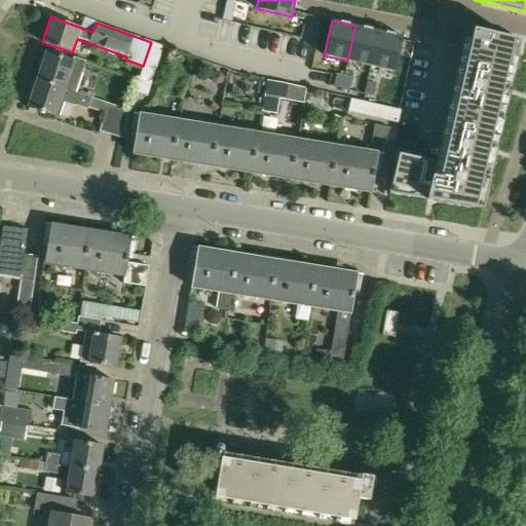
[(347,61),(370,66),(378,31),(355,26),(347,61)]
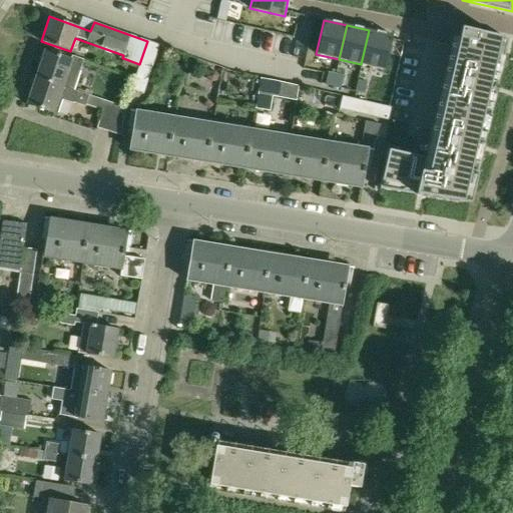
[(469,209),(507,39),(453,27),(449,42),(430,129),(423,158),(388,150),(379,188),(469,209)]
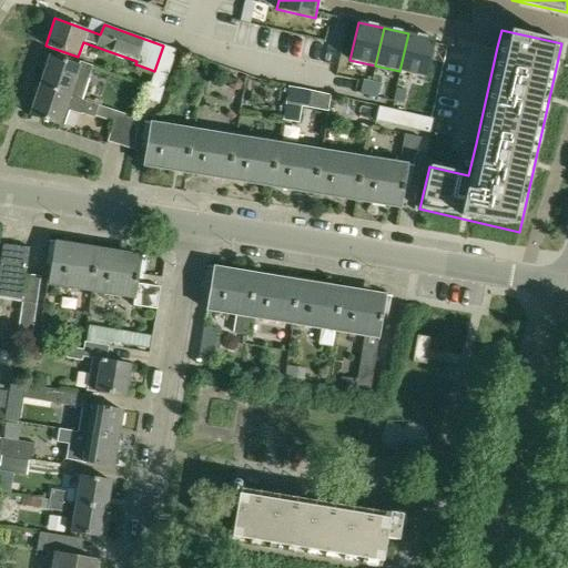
[(434,40),(408,33),(399,71),(425,78),(434,40)]
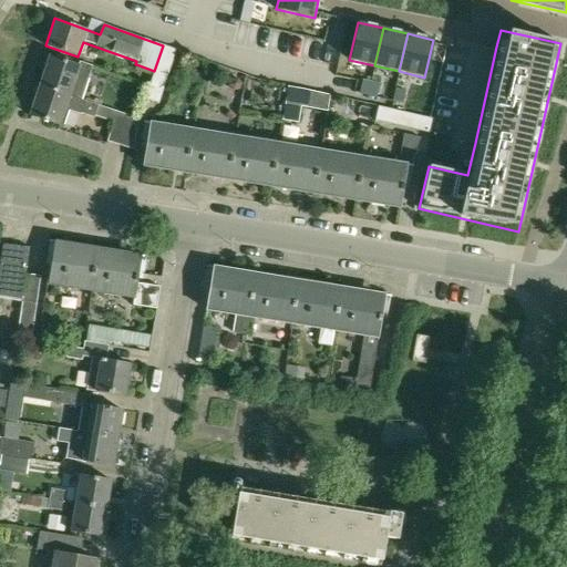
[(163,45),(154,71),(148,88),(145,100),(158,104),(177,50),(163,45)]
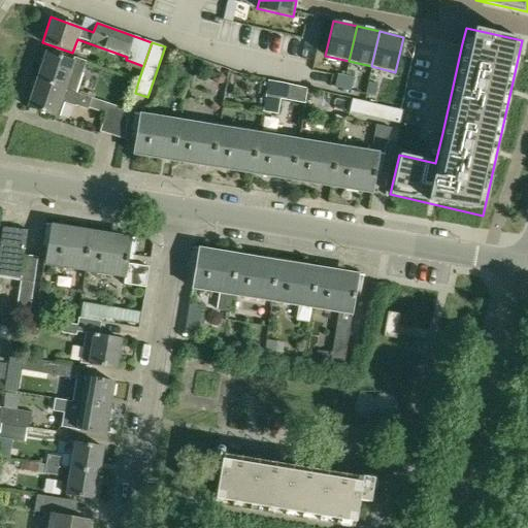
[(45,53),(36,79),(64,90),(74,93),(85,62),(74,58),(72,62),(45,53)]
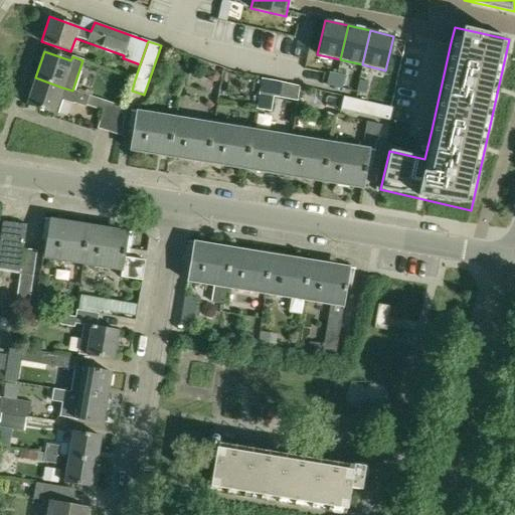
[(334,87),(336,75),(328,73),(326,86),(334,87)]
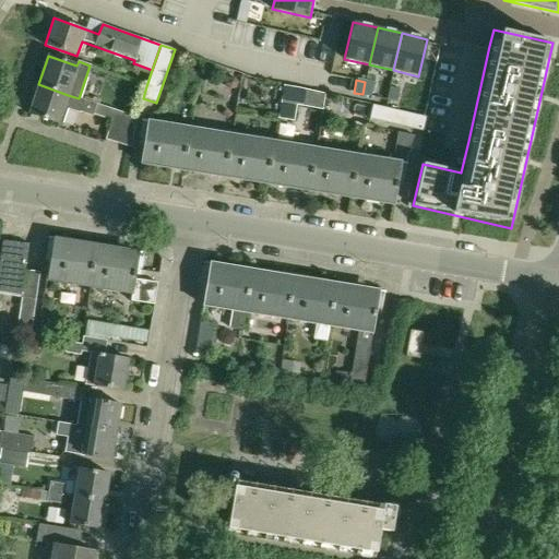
[(365,82),(363,94),(371,96),(375,84),(365,82)]
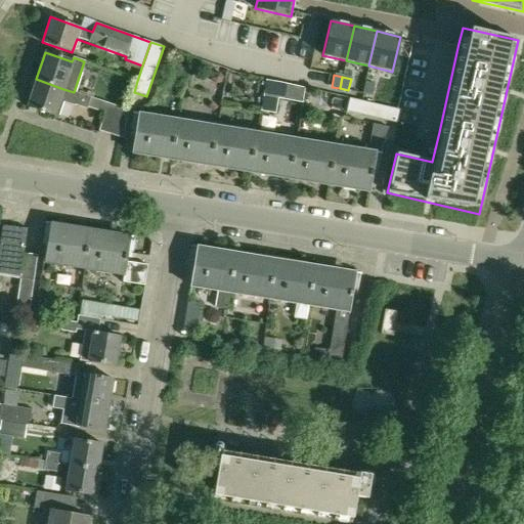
[(74,92),(63,89),(36,79),(27,106),(58,117),(62,102),(74,106),(75,104),(87,108),(91,98),(74,92)]
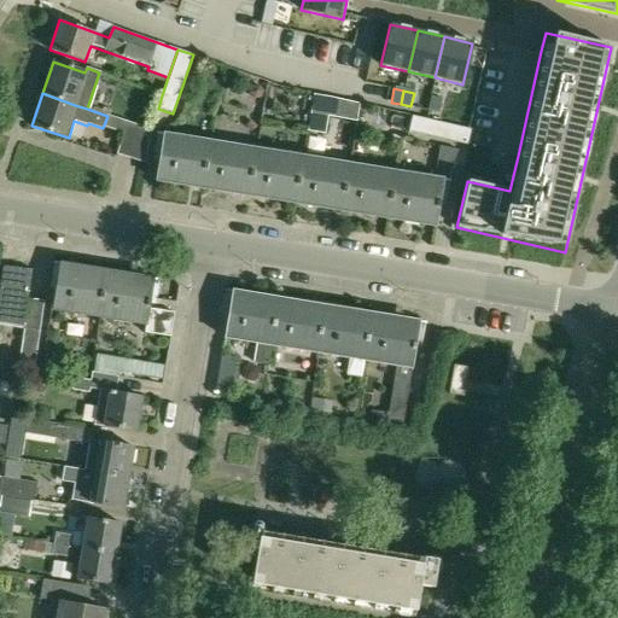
[(438,112),(442,99),(431,97),(429,110),(438,112)]
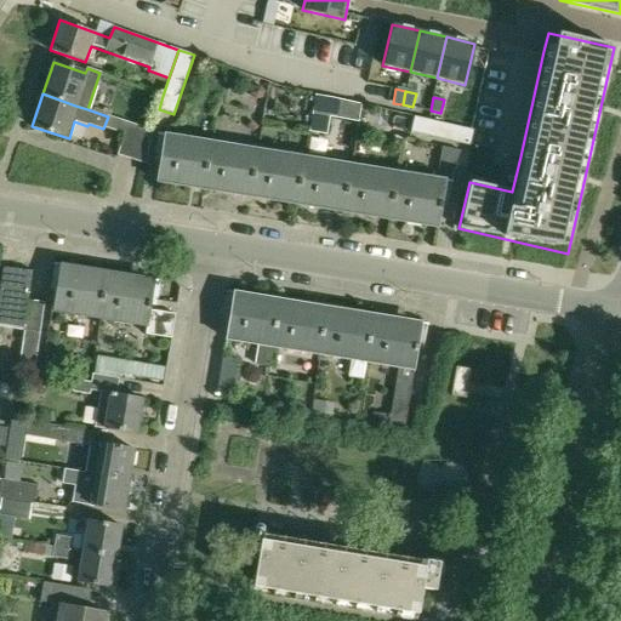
[(330,104),(315,102),(311,131),(325,134),(330,104)]
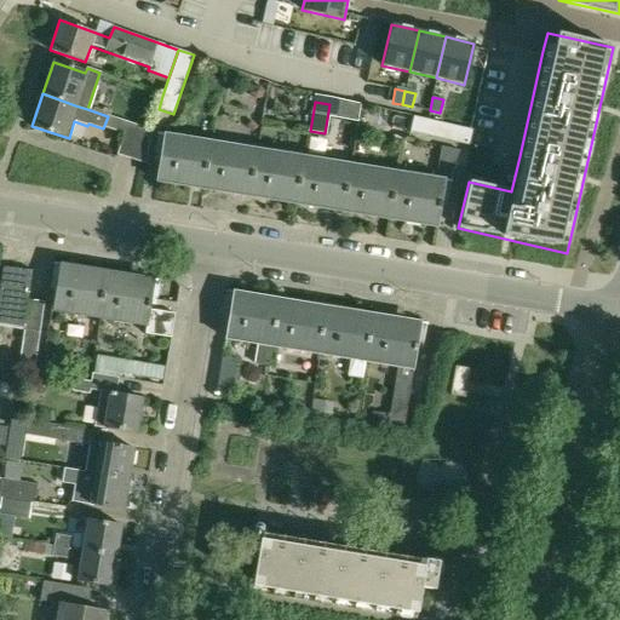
[(409,132),(470,147),(474,131),(413,116),(409,132)]
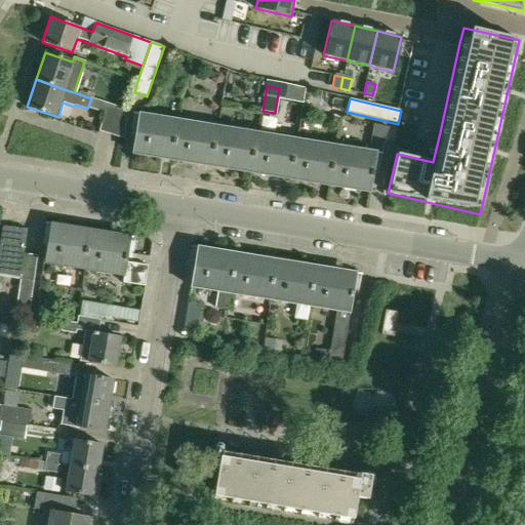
[(98,132),(108,134),(118,108),(108,104),(98,132)]
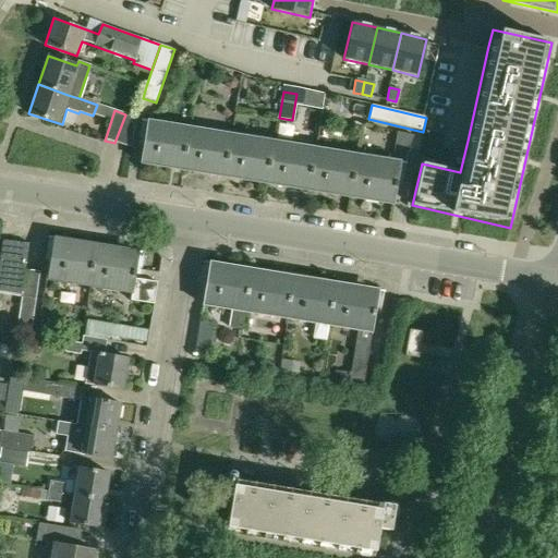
[(136,118),(125,114),(114,143),(123,146),(131,148),(136,118)]
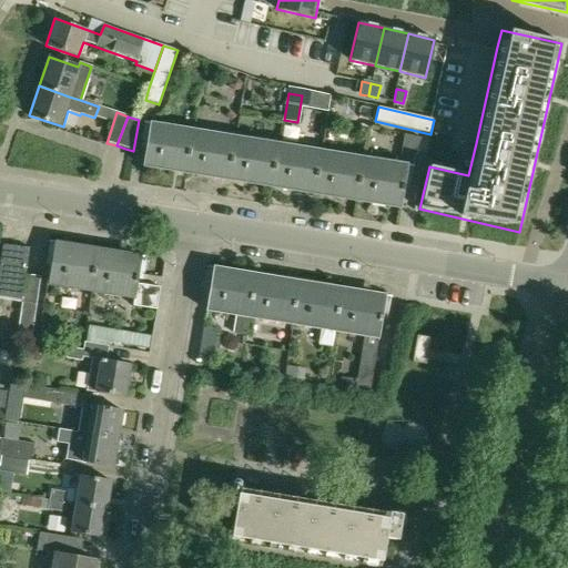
[(143,165),(173,171),(173,165),(185,168),(185,172),(215,178),(216,171),(229,173),(227,180),(259,184),(260,178),(272,180),(271,186),(302,192),(302,185),(314,186),(314,193),(344,199),(345,192),(357,193),(356,201),(387,205),(388,200),(402,201),(406,172),(149,130),(143,165)]
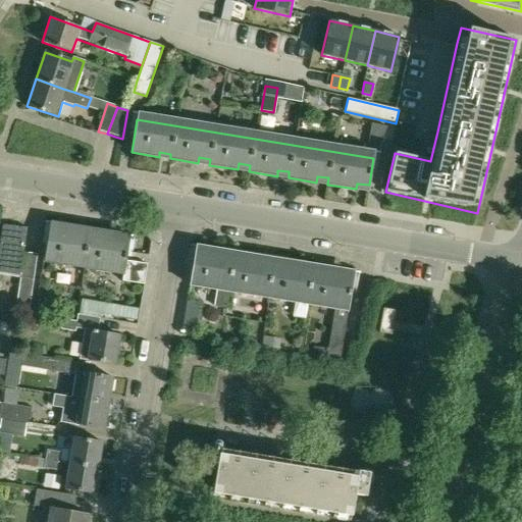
[(147,264),(125,261),(126,257),(132,258),(136,237),(44,221),(41,243),(47,244),(44,262),(123,275),(122,281),(144,284),(147,264)]
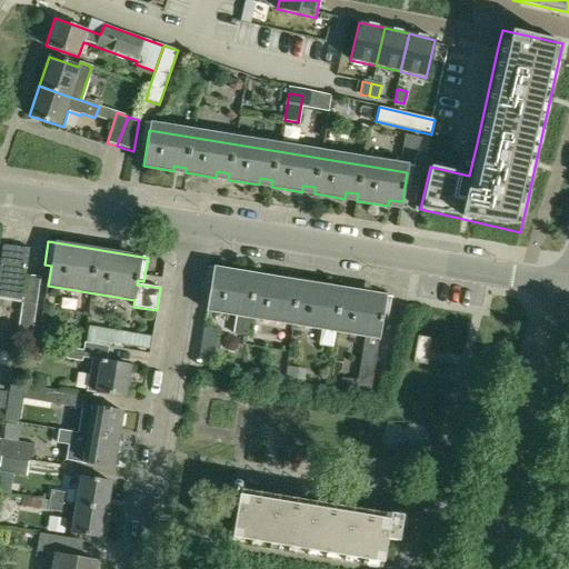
[(0,299),(21,303),(26,279),(26,275),(30,248),(2,243),(0,260),(0,299)]
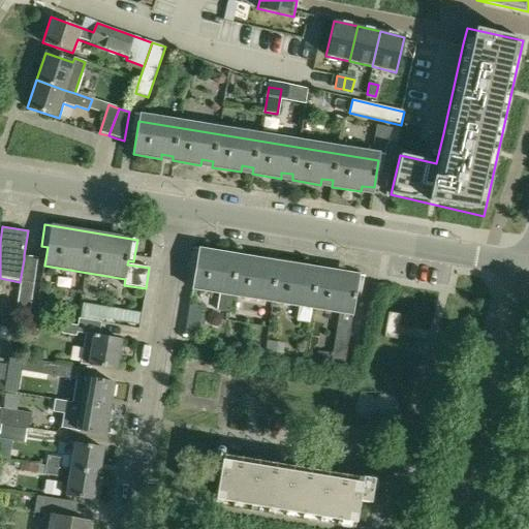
[(312,308),(340,312),(332,364),(346,366),(353,314),(356,297),(360,298),(363,277),(193,248),(191,271),(195,272),(192,289),(219,293),(216,310),(228,312),(231,296),(300,306),(298,318),(297,322),(310,323),(312,308)]
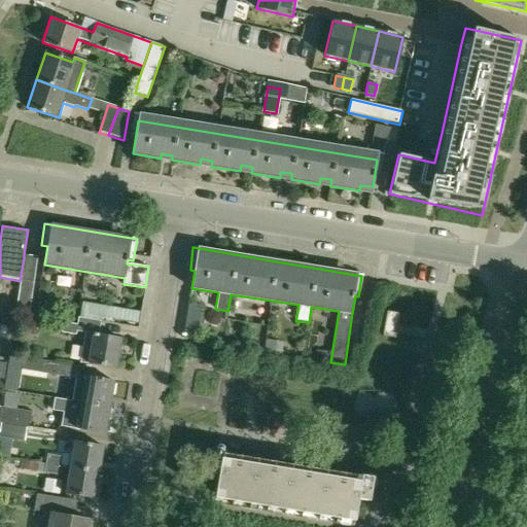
[(38,256),(24,254),(24,258),(20,281),(14,315),(28,317),(38,256)]
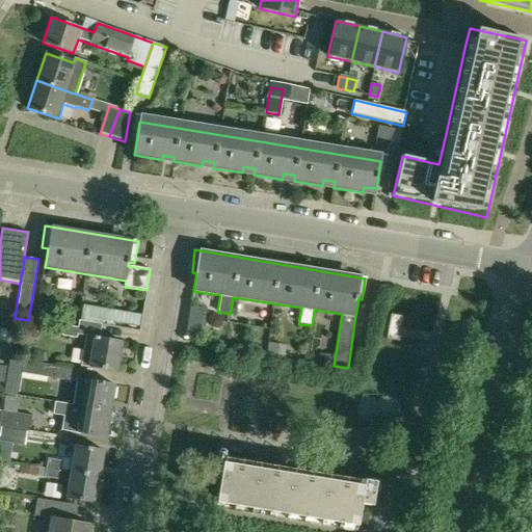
[(140,315),(82,306),(80,319),(138,329),(140,315)]
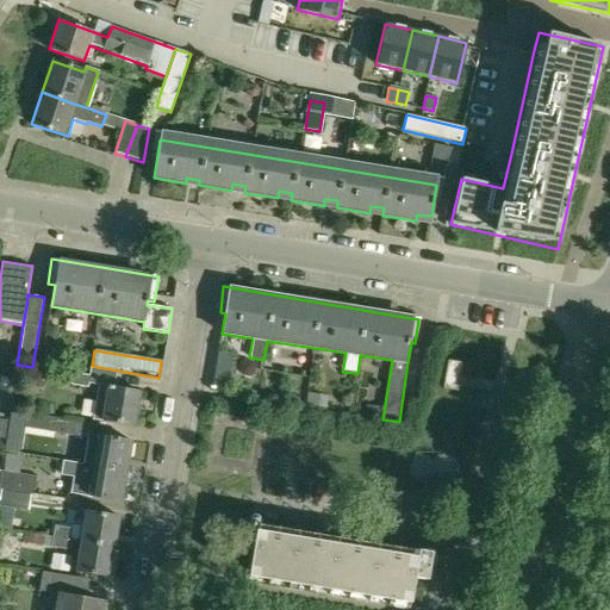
[(218,350),(211,391),(228,393),(235,354),(218,350)]
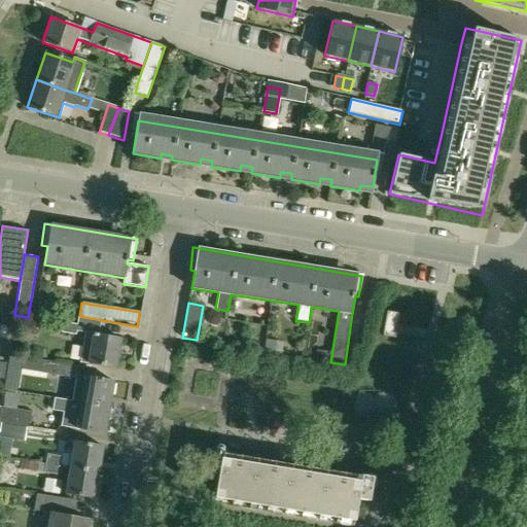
[(394,338),(398,313),(391,312),(387,311),(383,336),(384,336),(394,338)]
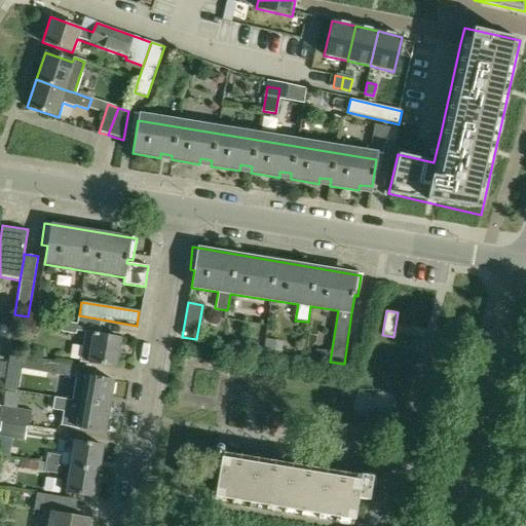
[(78,316),(76,324),(99,328),(100,320),(78,316)]
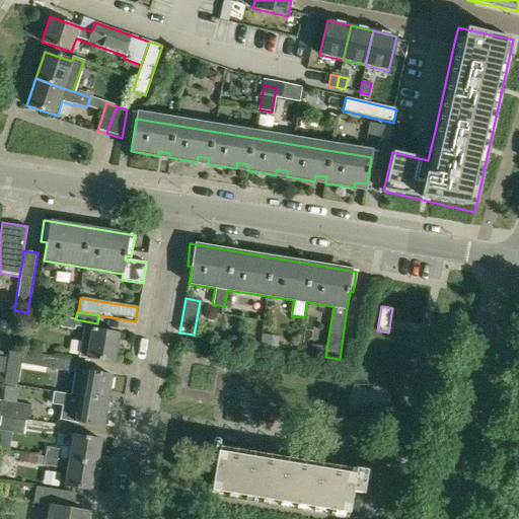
[(48,317),(47,327),(60,328),(61,319),(48,317)]
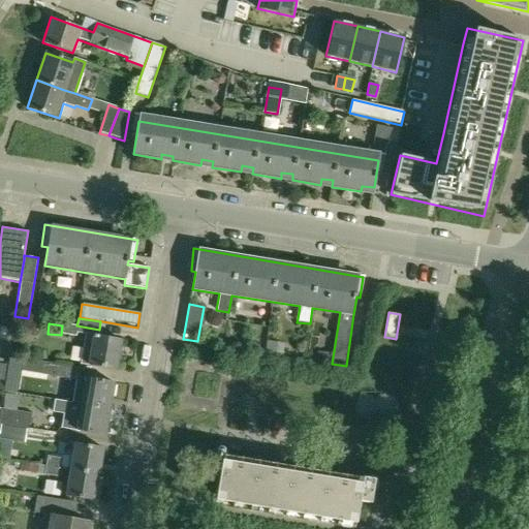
[(99,330),(76,325),(64,323),(62,333),(76,336),(76,332),(86,333),(82,364),(116,369),(120,339),(98,336),(99,330)]
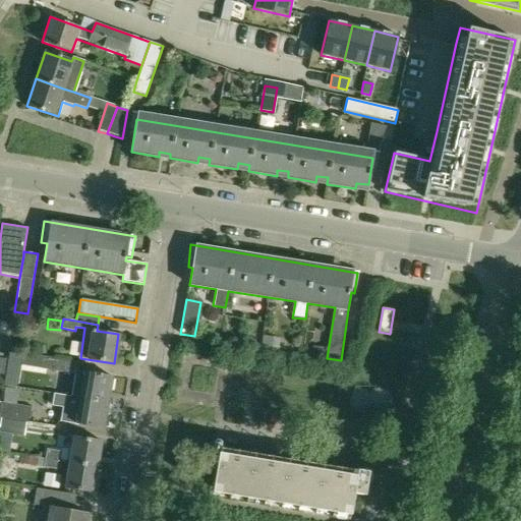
[(263,339),(262,347),(277,349),(278,342),(263,339)]
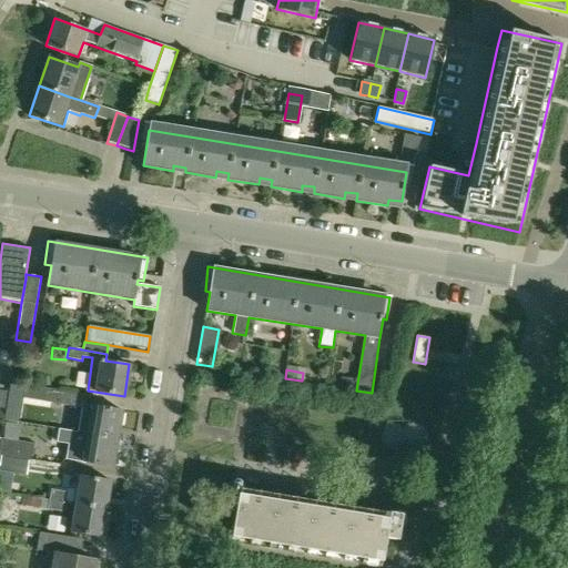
[(338,387),(353,389),(354,381),(341,378),(338,387)]
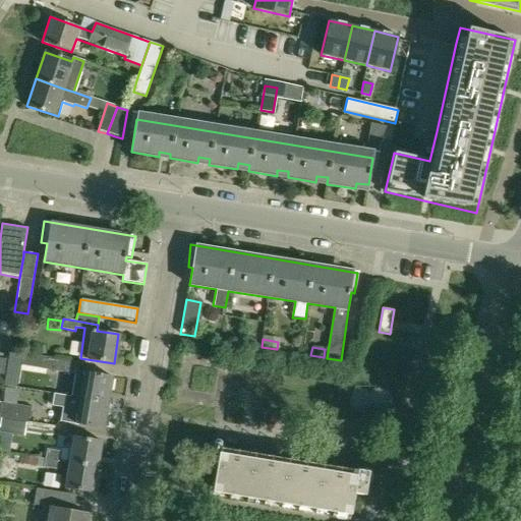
[(21,364),(23,353),(9,351),(7,363),(21,365),(21,364)]
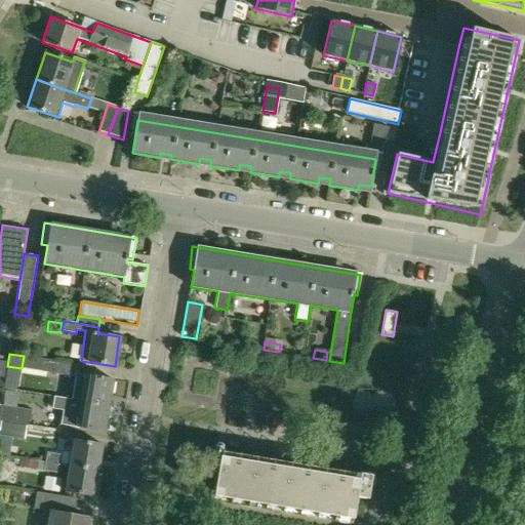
[(22,368),(75,377),(72,400),(81,401),(108,406),(113,379),(85,375),(85,378),(78,377),(80,365),(24,356),(22,367),(22,368)]
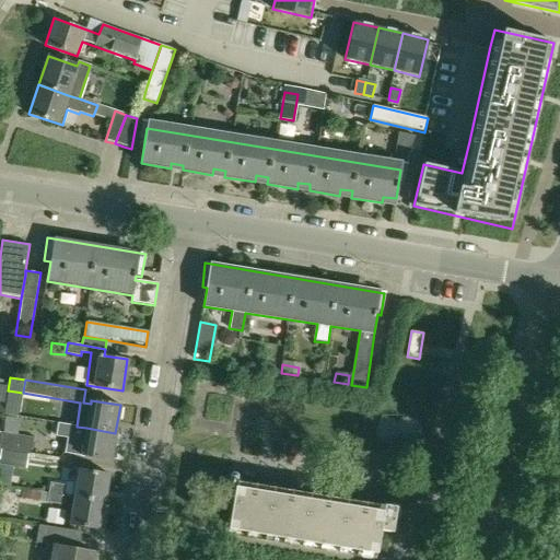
[(57,423),(56,436),(67,439),(70,439),(68,454),(82,456),(111,461),(115,433),(86,428),(77,427),(57,423)]
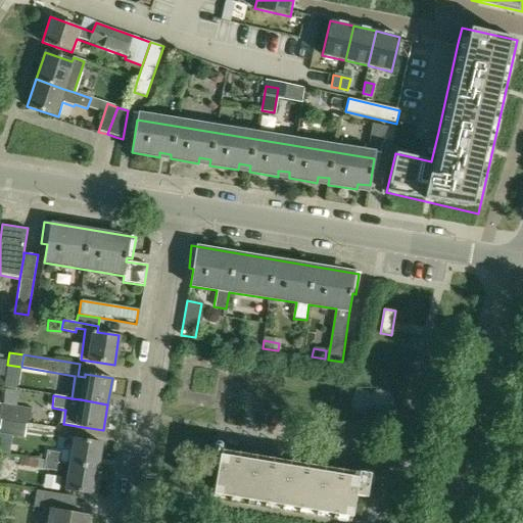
[(0,420),(26,424),(28,425),(31,410),(0,405),(0,420)]
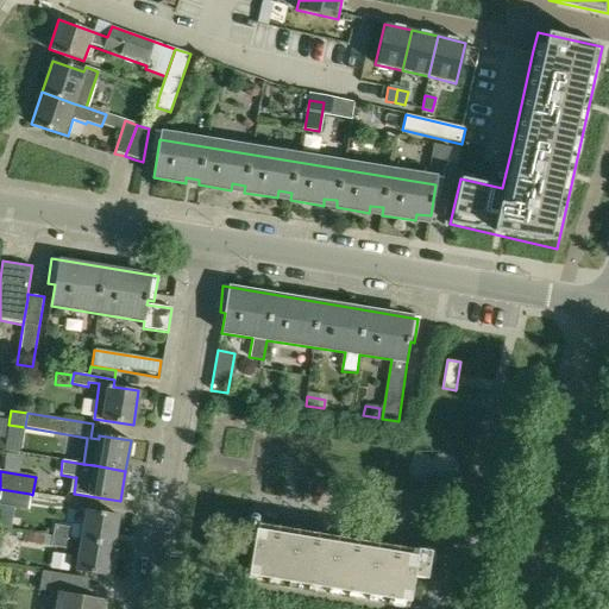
[(30,494),(0,489),(0,491),(0,506),(27,510),(30,494)]
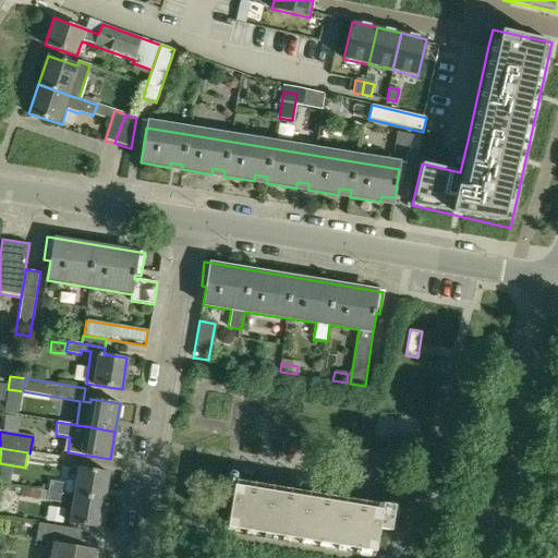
[(76,483),(75,495),(104,499),(108,472),(80,468),(76,483)]
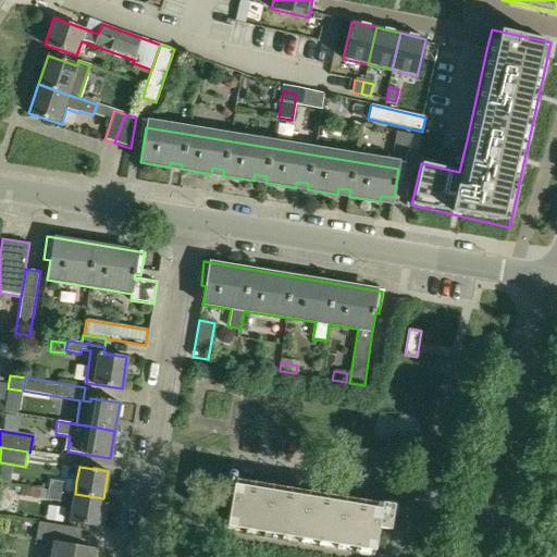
[(230,485),(233,485),(225,527),(373,552),(378,529),(388,531),(391,517),(393,506),(382,504),(231,479),(230,485)]
